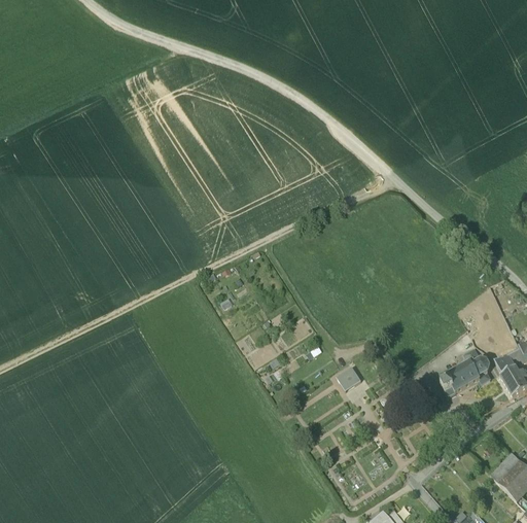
[(420,273),(410,282),(415,287),(425,278),(420,273)]
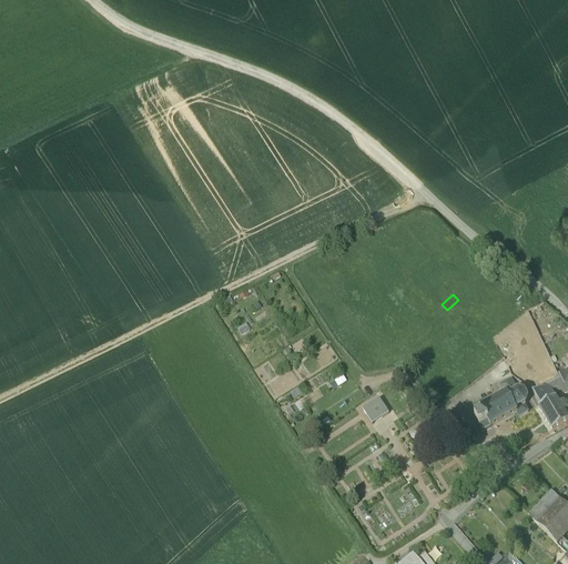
[(334,378),(337,382),(345,376),(342,372),(334,378)]
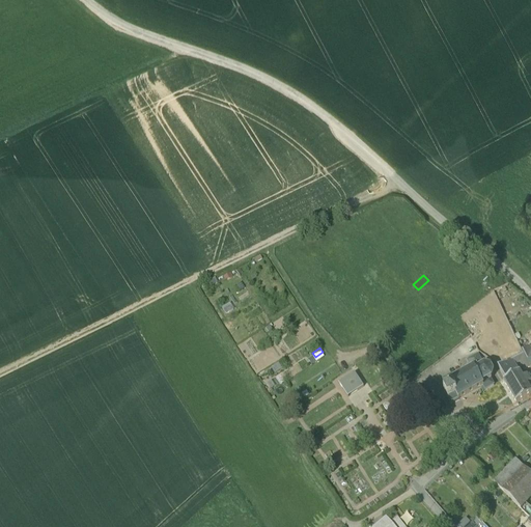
[(479,350),(467,357),(472,366),(474,364),(476,367),(484,362),(479,350)]
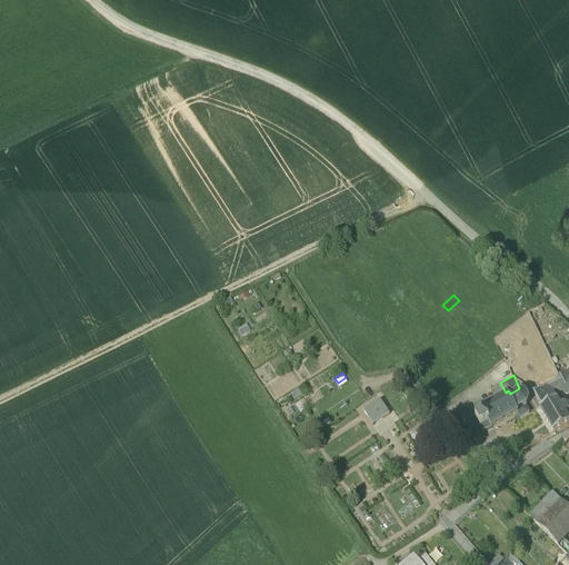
[(567,390),(561,376),(556,378),(563,392),(567,390)]
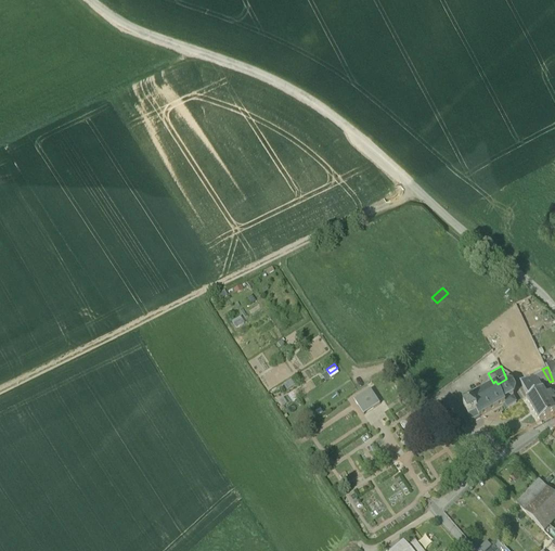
[(525,387),(536,382),(531,374),(520,380),(525,387)]
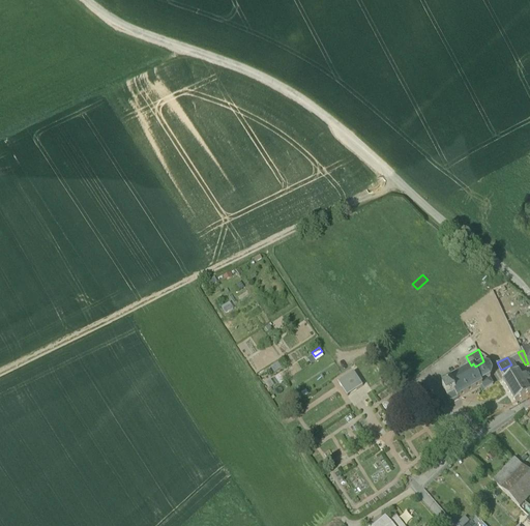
[(483,361),(475,367),(473,363),(471,366),(448,377),(450,380),(455,390),(458,395),(482,381),(483,380),(482,379),(491,375),(492,374),(493,369),(490,363),(484,361),(483,361)]
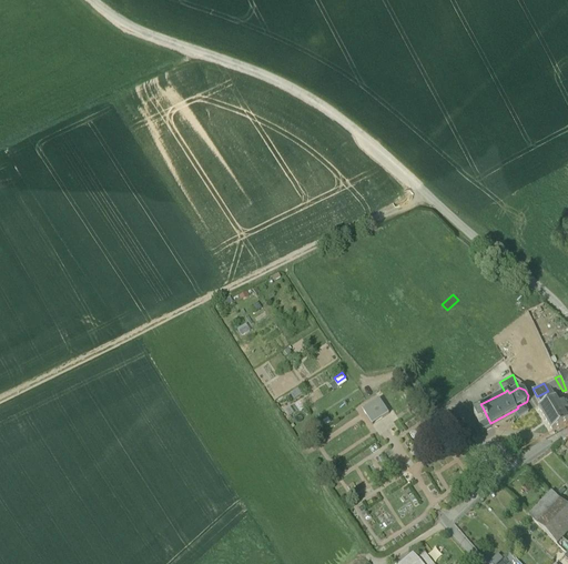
[(548,391),(537,396),(541,404),(539,404),(553,429),(567,419),(567,415),(553,389),(548,391)]
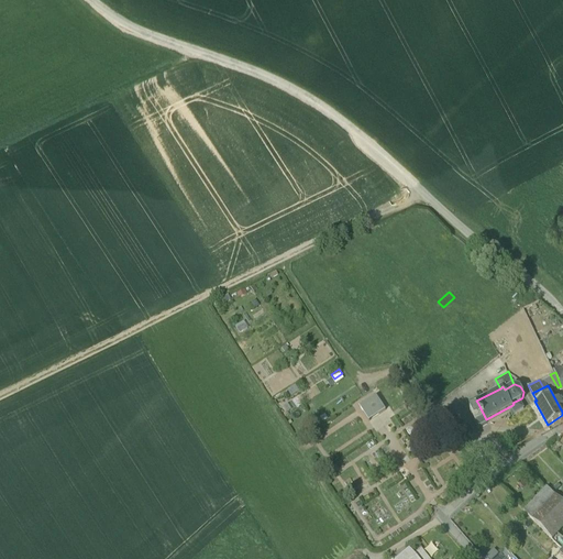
[(376,392),(360,403),(370,417),(386,407),(379,396),(376,392)]
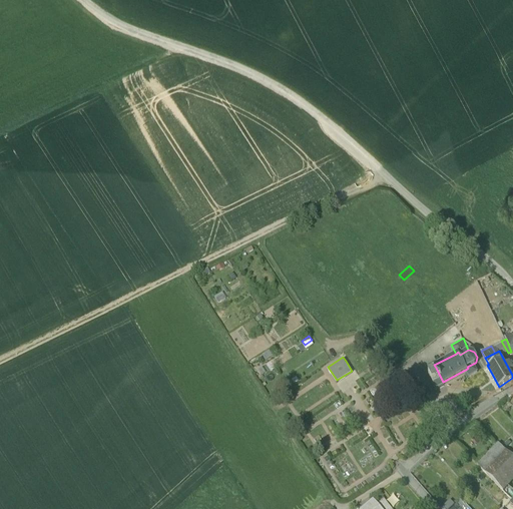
[(475,363),(467,367),(468,368),(467,369),(468,373),(477,369),(475,363)]
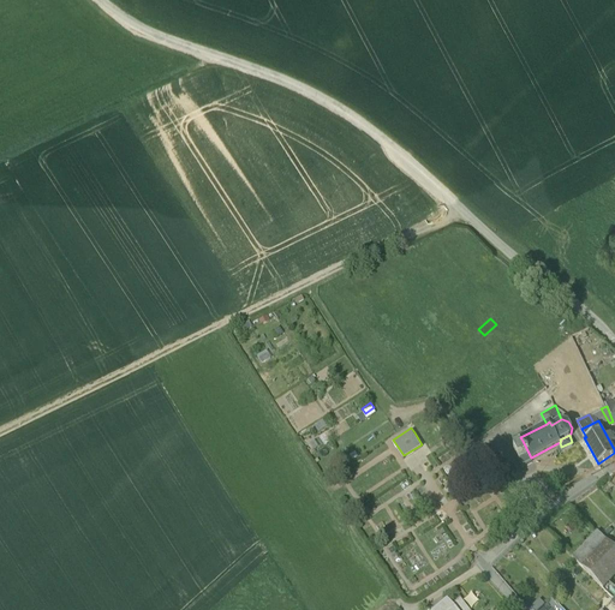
[(529,453),(523,441),(513,447),(519,456),(520,458),(529,453)]
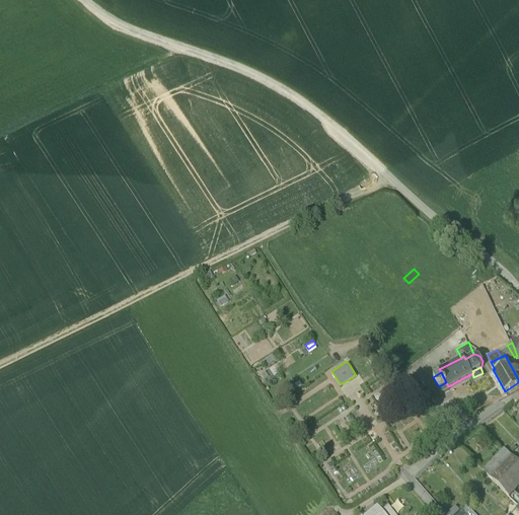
[(446,382),(439,386),(438,385),(435,387),(438,392),(448,386),(446,382)]
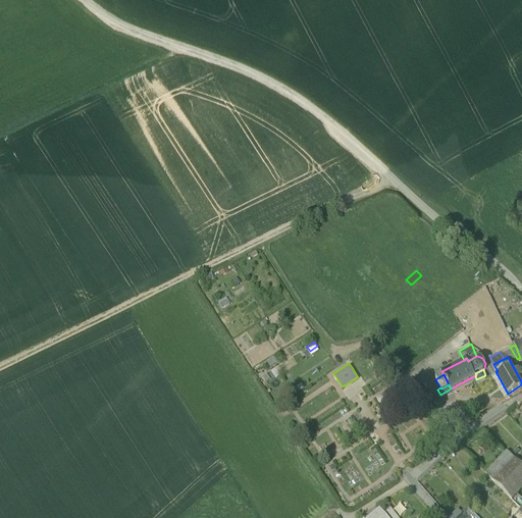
[(338,417),(345,414),(340,406),(334,410),(338,417)]
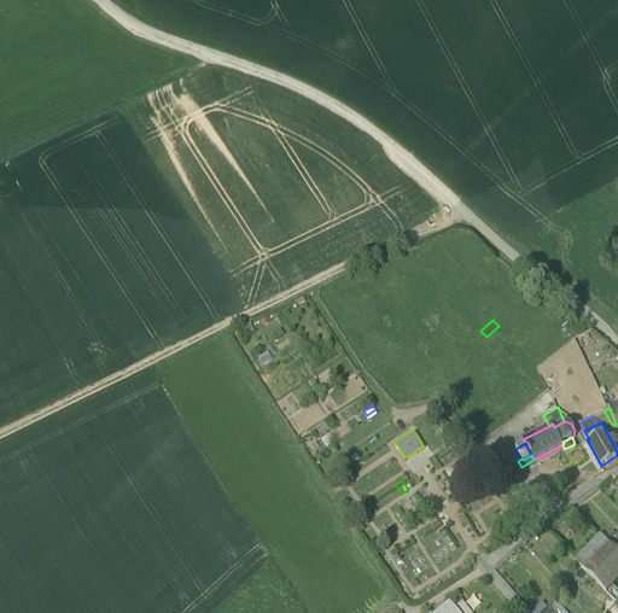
[(617,546),(617,544),(611,538),(601,548),(617,566),(617,565),(617,546)]
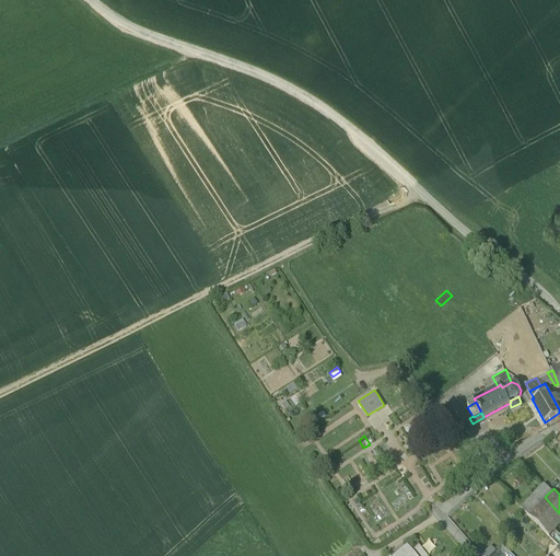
[(536,504),(527,512),(544,531),(552,523),(550,521),(551,520),(536,504)]
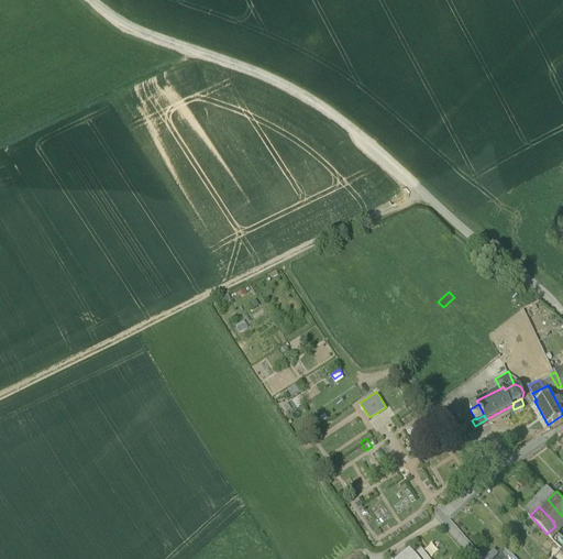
[(409,547),(395,558),(431,558),(421,547),(414,552),(409,547)]
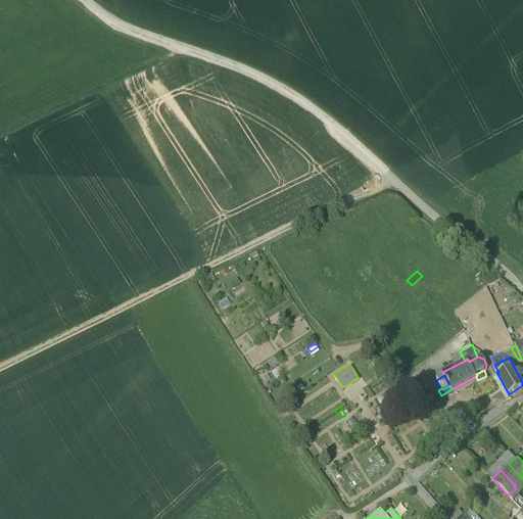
[(522,518),(522,515),(517,509),(512,514),(516,518),(522,518)]
